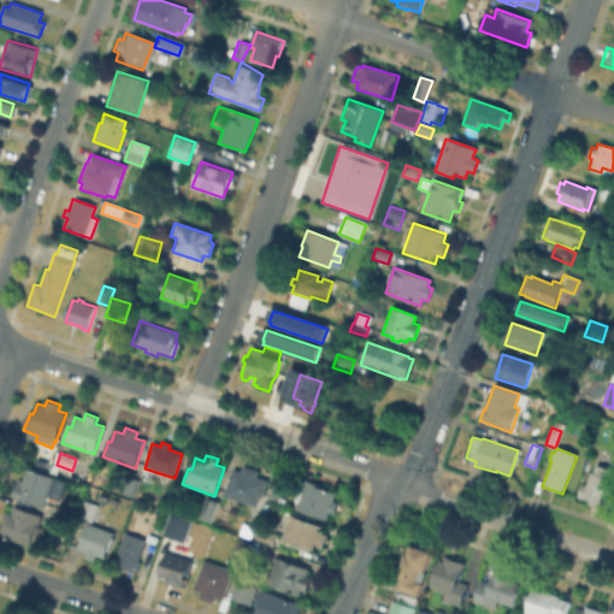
[(261,496),(267,497),(271,485),(281,489),(278,497),(283,500),(279,508),(266,503),(261,518),(251,514),(253,507),(223,496),(231,470),(241,466),(258,472),(255,477),(266,480),(261,496)]
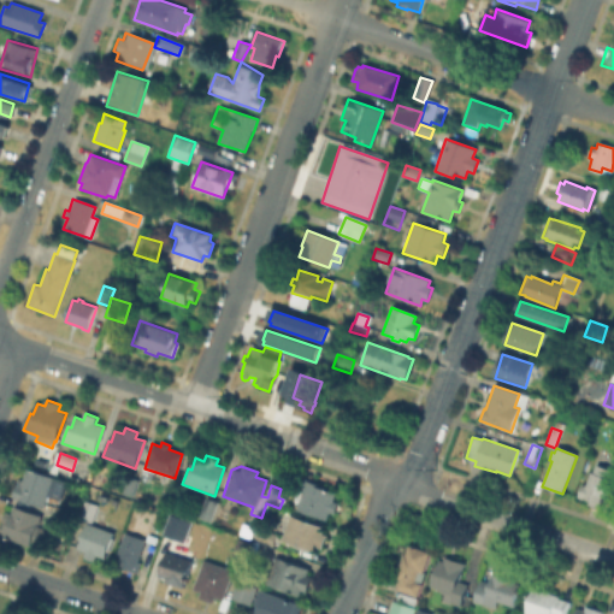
[(613,472),(610,479),(613,480),(613,488),(612,494),(608,493),(603,506),(597,505),(596,508),(588,506),(589,501),(582,497),(591,472),(592,473),(596,466),(613,472)]
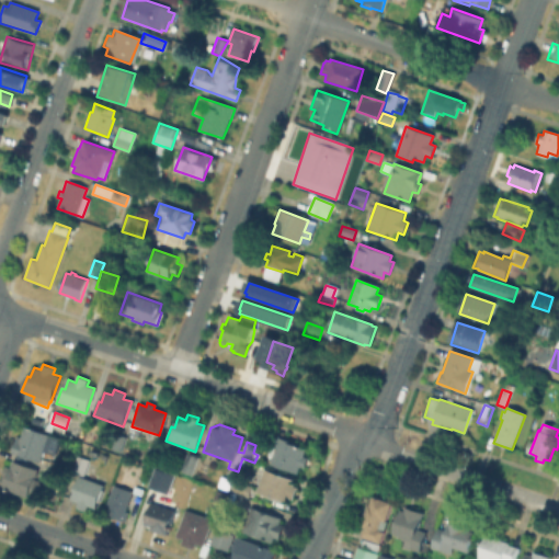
[(49,436),(40,463),(12,453),(18,436),(21,437),(25,426),(49,436)]
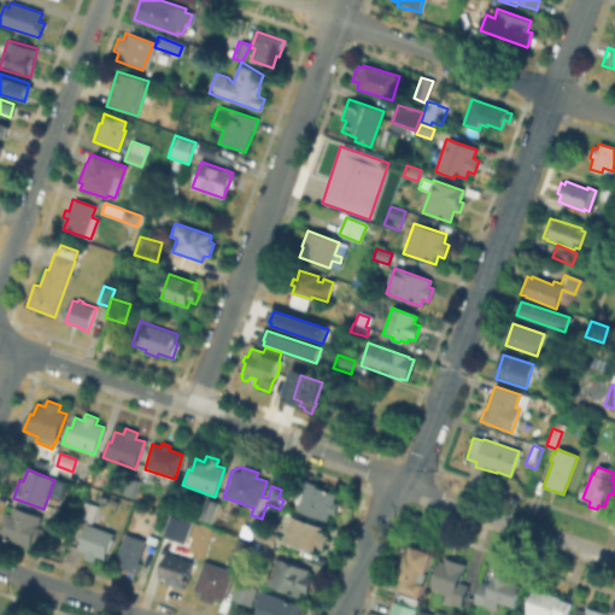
[(136,482),(130,498),(121,496),(127,479),(136,482)]
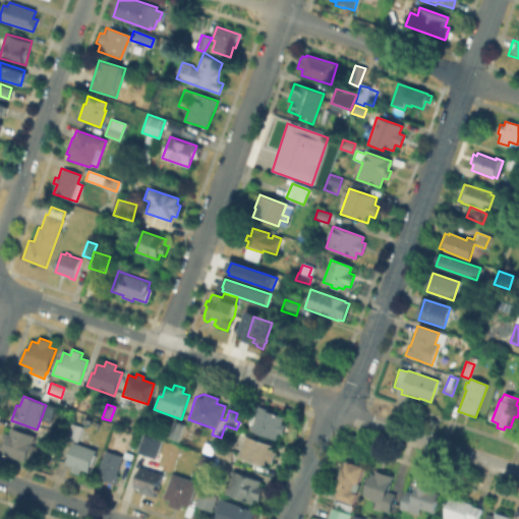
[(274,413),(283,417),(281,424),(285,425),(282,435),(277,434),(275,440),(250,431),(252,425),(246,423),(249,413),(253,415),(256,406),(275,412),(274,413)]
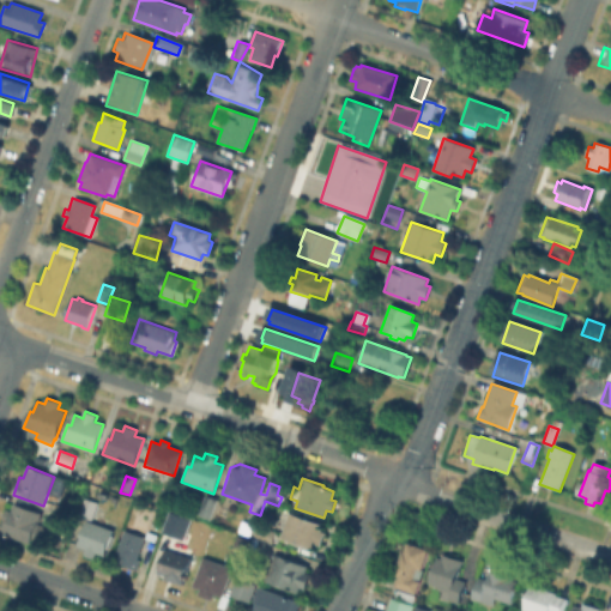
[(179,484),(173,498),(164,496),(170,481),(179,484)]
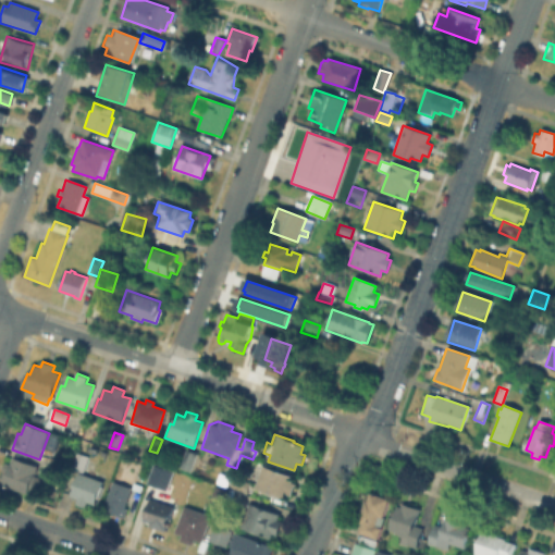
[(196,455),(190,469),(182,467),(186,452),(196,455)]
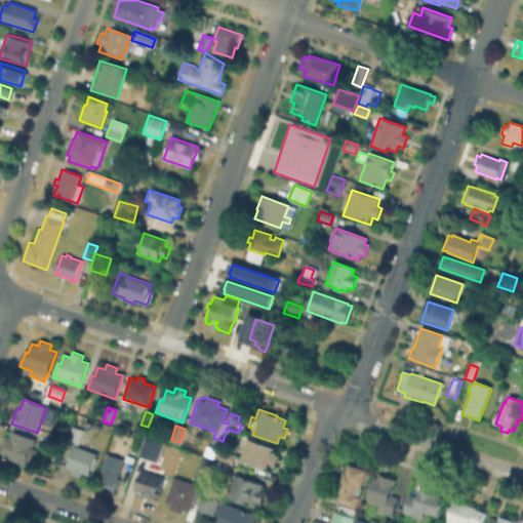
[(88,437),(85,445),(78,443),(77,445),(66,442),(71,427),(82,431),(82,434),(88,437)]
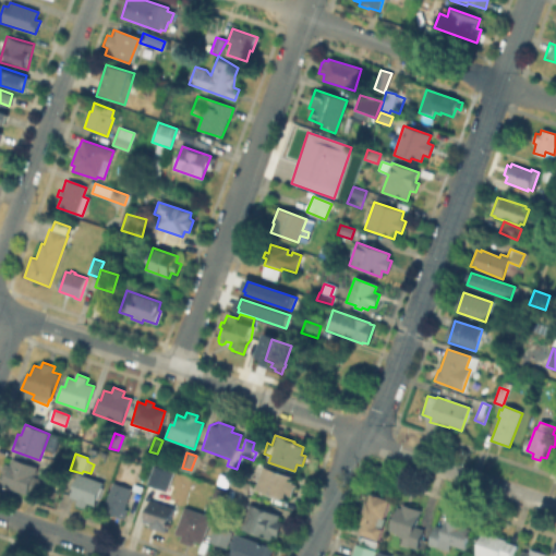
[(12,459),(37,468),(34,478),(45,482),(38,497),(27,494),(27,495),(0,485),(0,482),(3,474),(1,474),(4,464),(10,466),(12,459)]
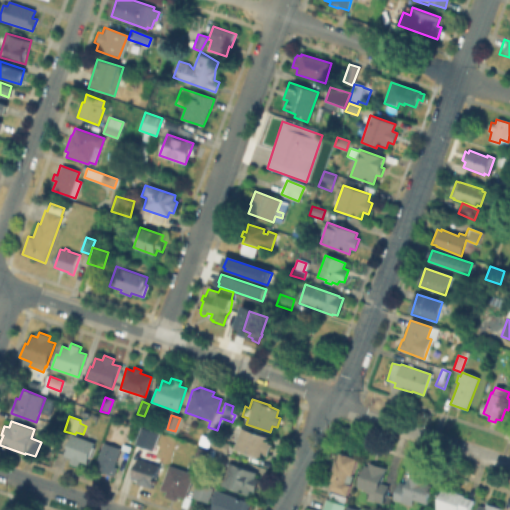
[(270,445),(266,457),(263,456),(261,460),(233,449),(240,429),(268,439),(266,443),(270,445)]
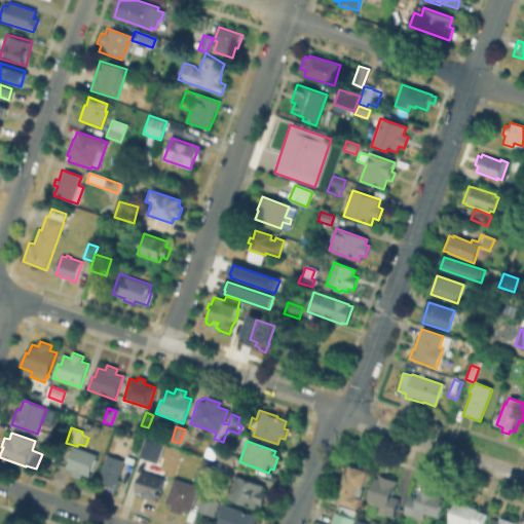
[(97,455),(89,478),(82,476),(81,480),(71,477),(72,472),(66,469),(73,447),(97,455)]
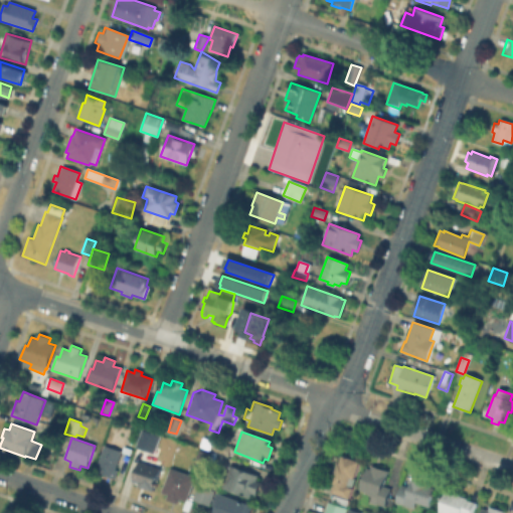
[(147,443),(142,456),(133,453),(138,439),(147,443)]
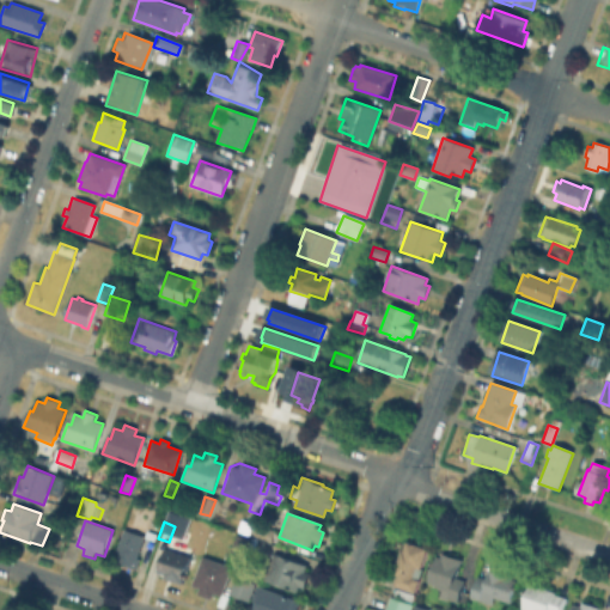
[(274,532),(269,543),(251,537),(255,525),(274,532)]
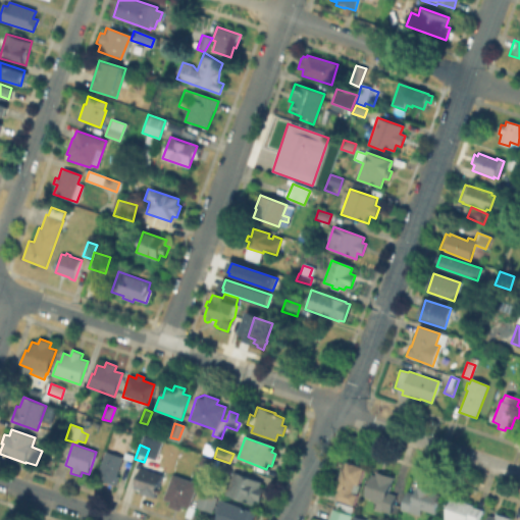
[(123,452),(121,458),(131,461),(125,477),(118,475),(117,477),(118,477),(115,485),(96,478),(105,452),(115,455),(117,449),(123,452)]
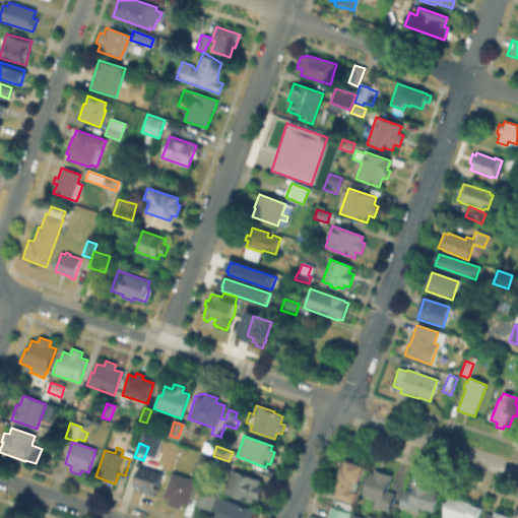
[(209,458),(204,471),(195,468),(199,455),(209,458)]
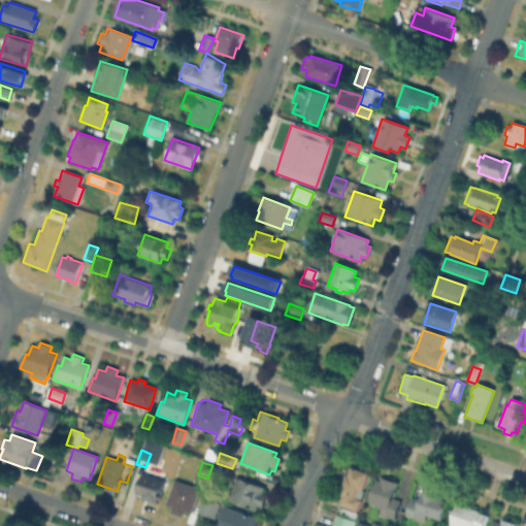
[(367,474),(361,492),(357,490),(354,498),(360,501),(356,511),(339,504),(341,497),(336,496),(344,475),(347,475),(349,467),(367,474)]
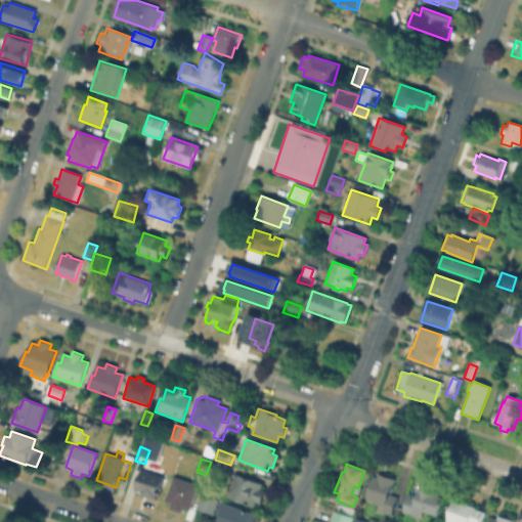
[(162,477),(155,501),(140,495),(141,492),(134,490),(140,471),(162,477)]
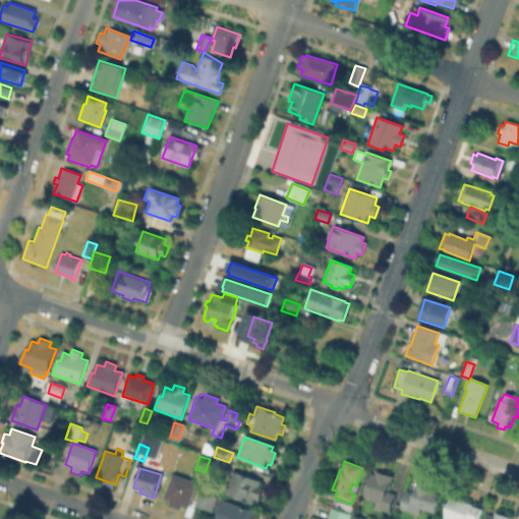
[(263,488),(257,501),(254,500),(252,504),(224,494),(231,471),(261,481),(258,486),(263,488)]
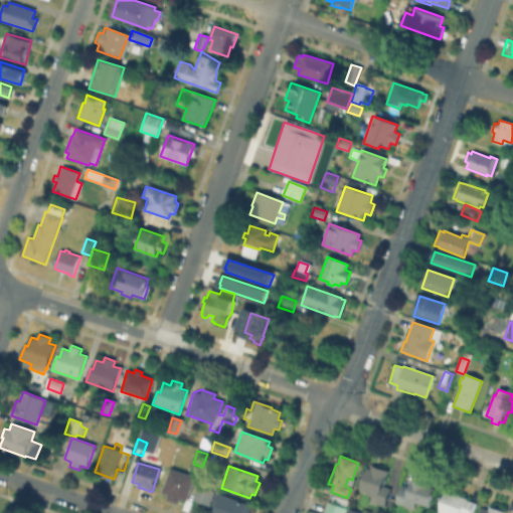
[(370,467),(386,472),(382,486),(390,489),(384,507),(375,504),(376,499),(363,495),(363,493),(358,491),(365,469),(369,470),(370,467)]
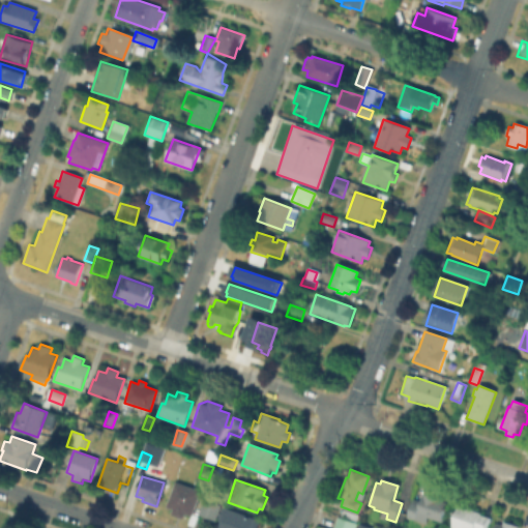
[(200,492),(192,516),(184,514),(183,519),(171,515),(172,509),(166,507),(173,487),(174,482),(200,492)]
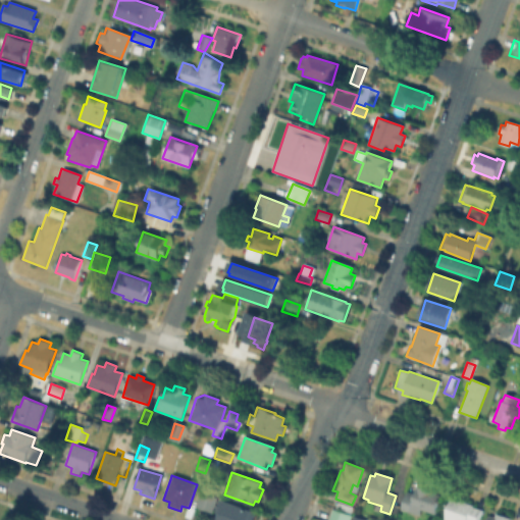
[(432,494),(440,496),(434,514),(411,507),(409,512),(401,509),(406,492),(413,495),(416,486),(432,492),(432,494)]
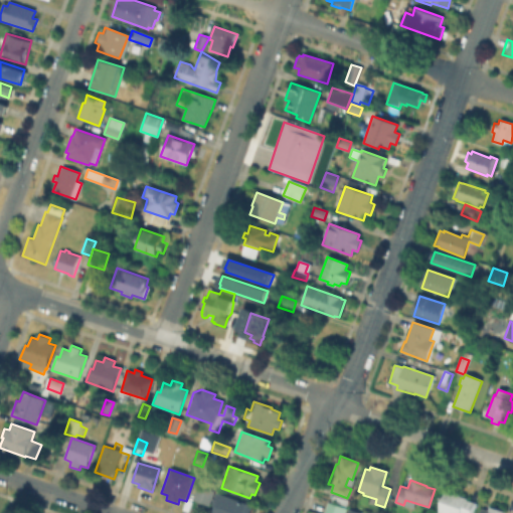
[(214,490),(208,506),(191,500),(198,484),(214,490)]
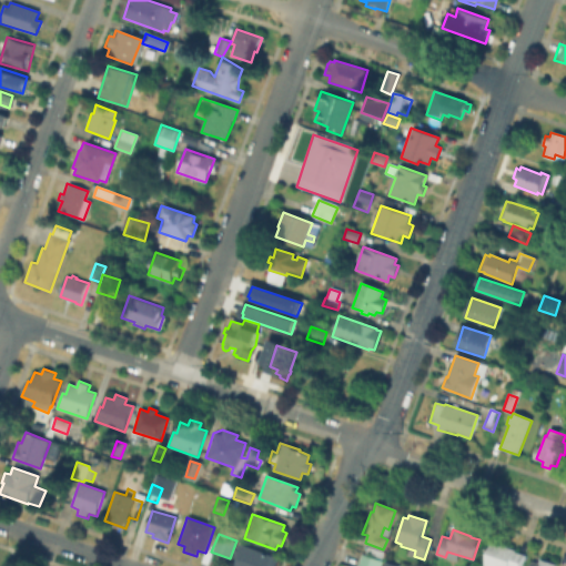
[(524,556),(521,565),(484,565),(492,543),(515,551),(514,553),(524,556)]
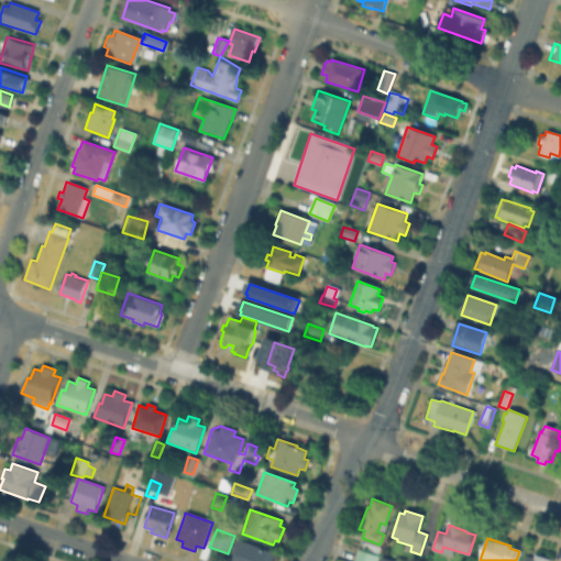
[(276,554),(274,560),(231,560),(233,554),(232,553),(238,540),(276,554)]
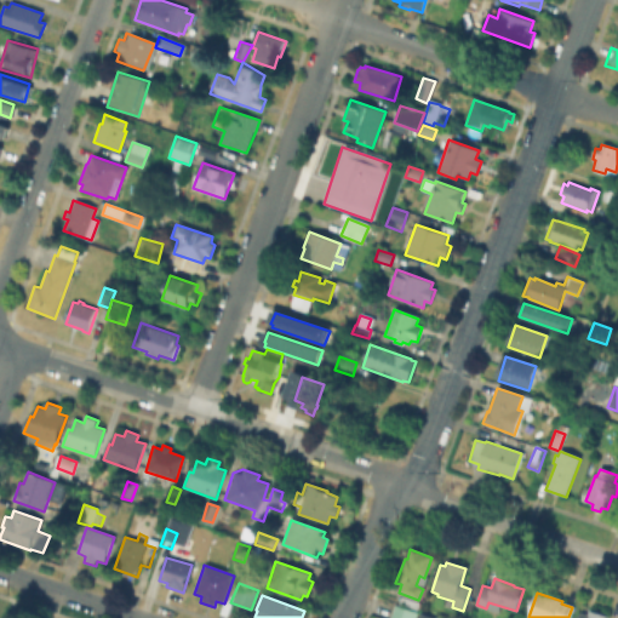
[(416,613),(415,617),(388,617),(393,605),(416,613)]
